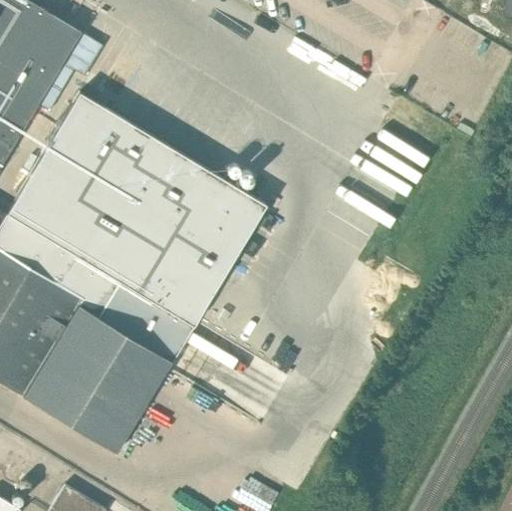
[(0,0),(0,171),(40,106),(51,112),(75,70),(86,77),(104,46),(27,0),(0,0)]
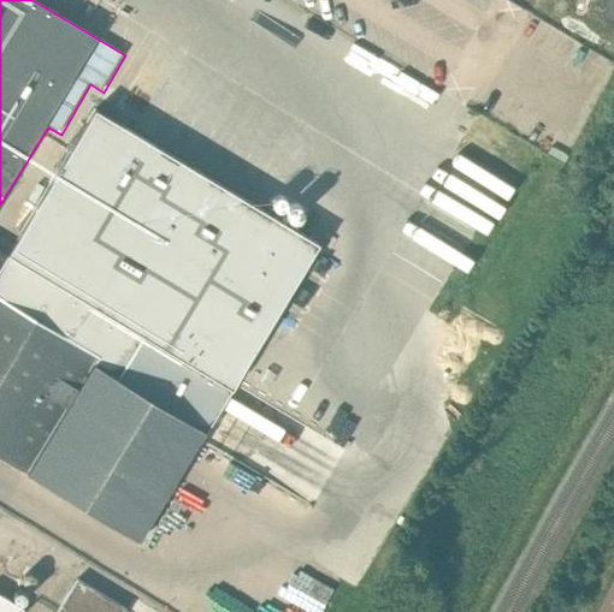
[(0,458),(142,544),(322,247),(98,112),(10,257),(0,251),(0,458)]
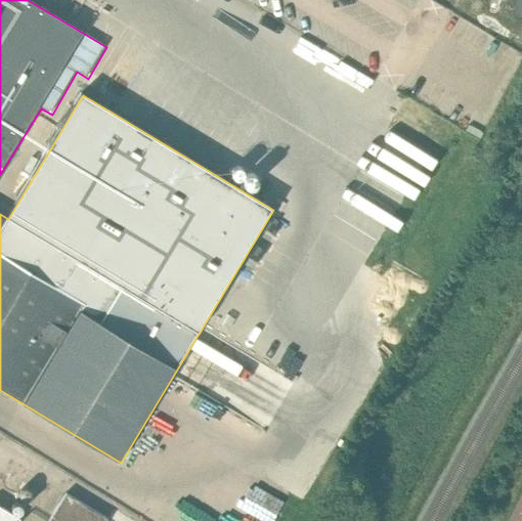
[(417,183),(431,159),(373,125),(366,135),(376,140),(366,155),(417,183)]
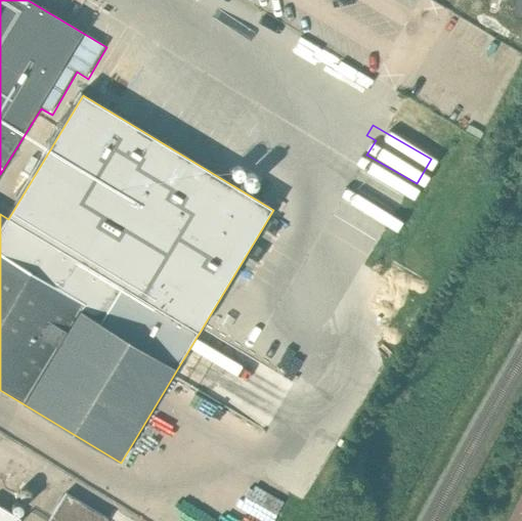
[(396,218),(400,208),(349,185),(345,197),(396,218)]
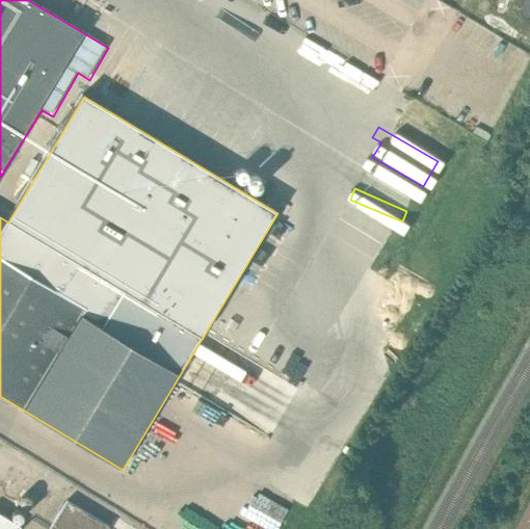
[(109,528),(64,502),(48,528),(109,528)]
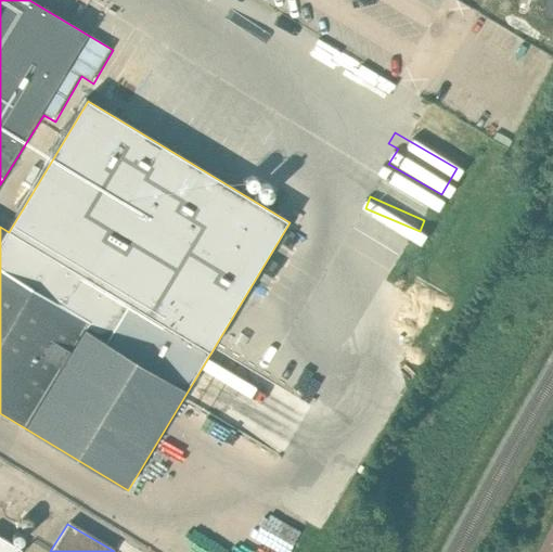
[(247,551),(219,533),(211,544),(214,547),(210,551),(247,551)]
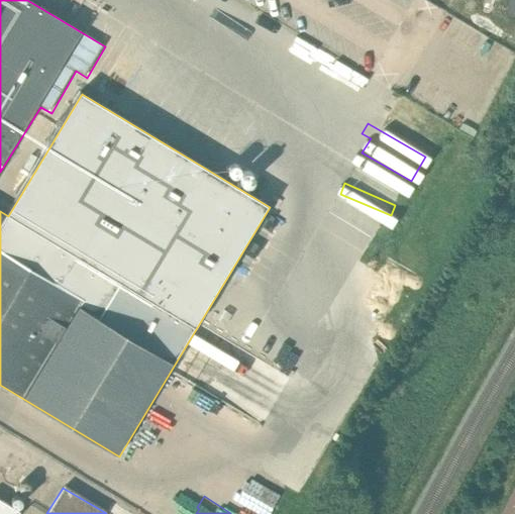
[(19,513),(0,501),(0,513),(19,513)]
